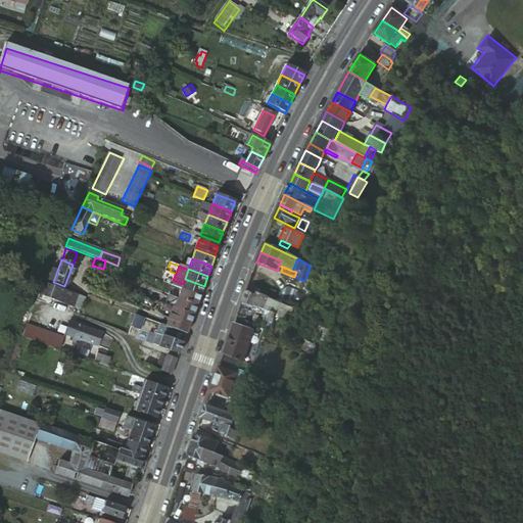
[(181,288),(200,295),(204,286),(185,279),(183,284),(181,288)]
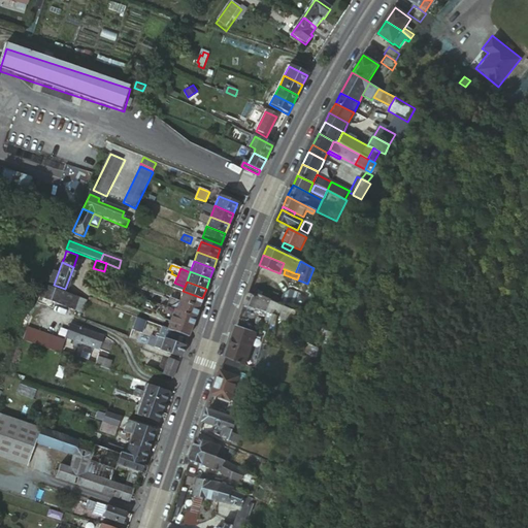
[(174,283),(173,288),(183,291),(185,287),(174,283)]
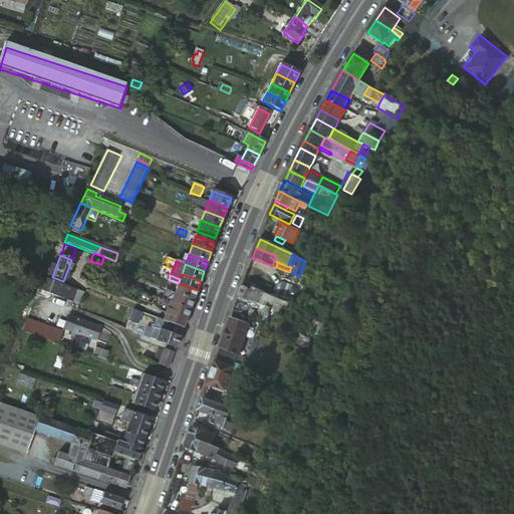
[(44,278),(38,290),(42,292),(47,279),(44,278)]
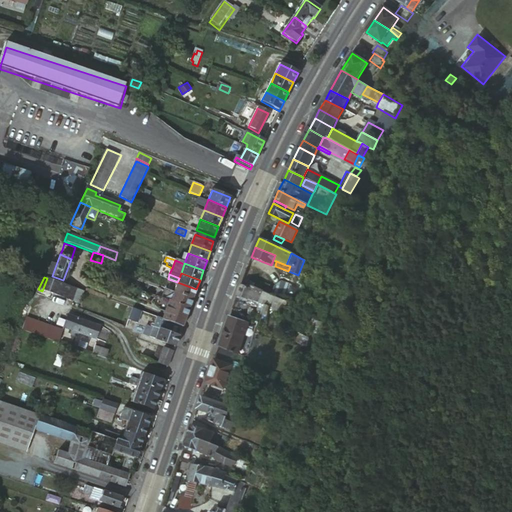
[(47,278),(42,291),(53,295),(58,282),(47,278)]
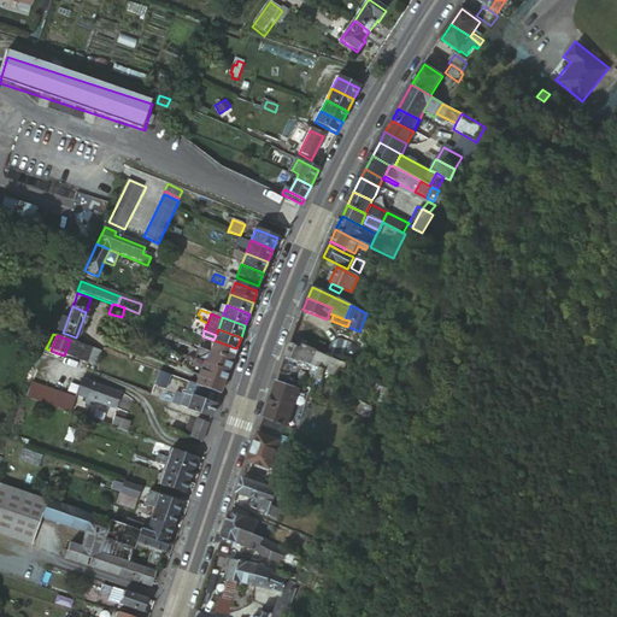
[(70,340),(64,356),(95,366),(100,351),(70,340)]
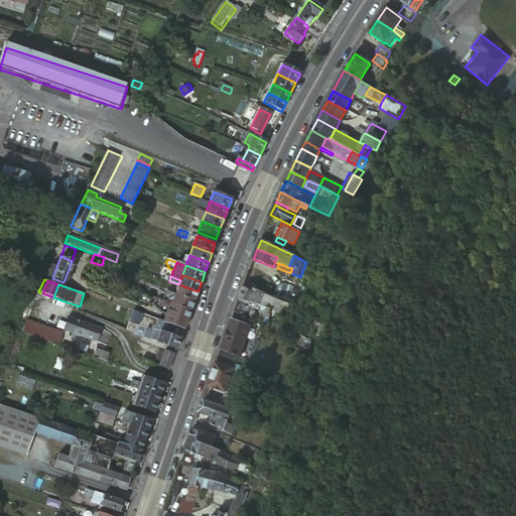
[(175,294),(195,300),(198,291),(178,284),(175,294)]
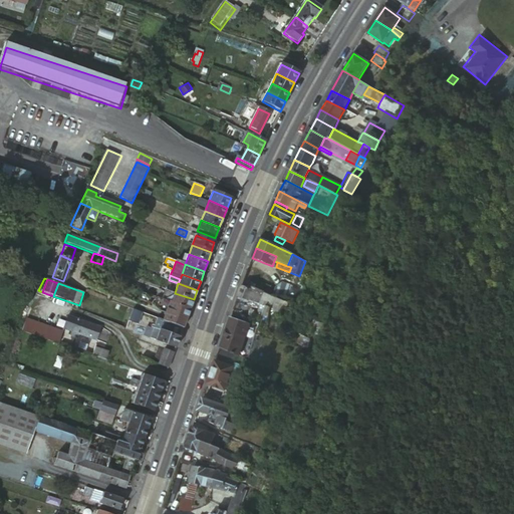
[(274,288),(271,297),(283,302),(289,287),(282,284),(280,290),(274,288)]
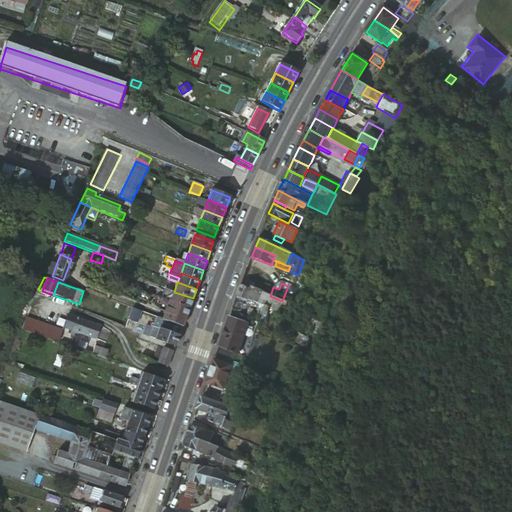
[(258,304),(262,293),(240,285),(237,296),(232,308),(249,317),(254,302),(258,304)]
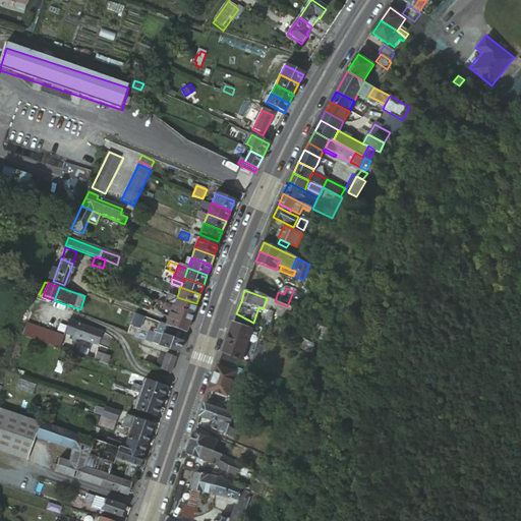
[(54,300),(43,296),(42,301),(52,305),(54,300)]
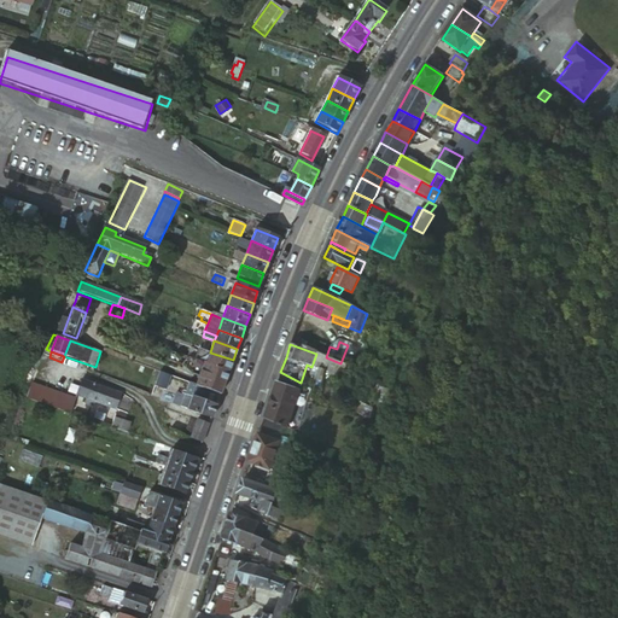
[(205,363),(228,372),(233,360),(210,353),(209,354),(205,363)]
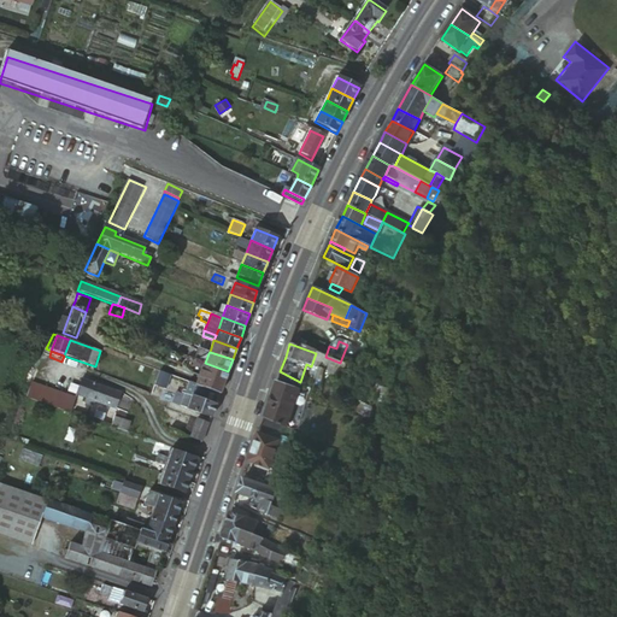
[(198,377),(222,387),(228,371),(205,363),(204,363),(198,377)]
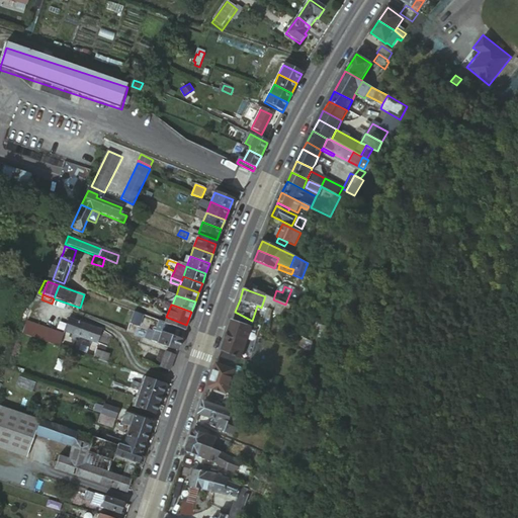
[(145,317),(135,313),(130,326),(140,330),(145,317)]
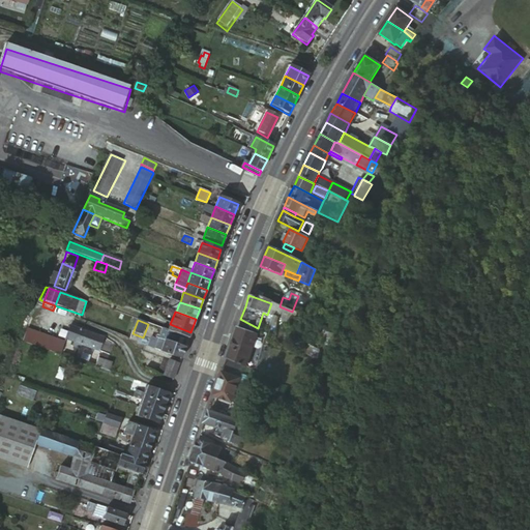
[(169,331),(188,339),(190,332),(170,324),(169,326),(168,331),(169,331)]
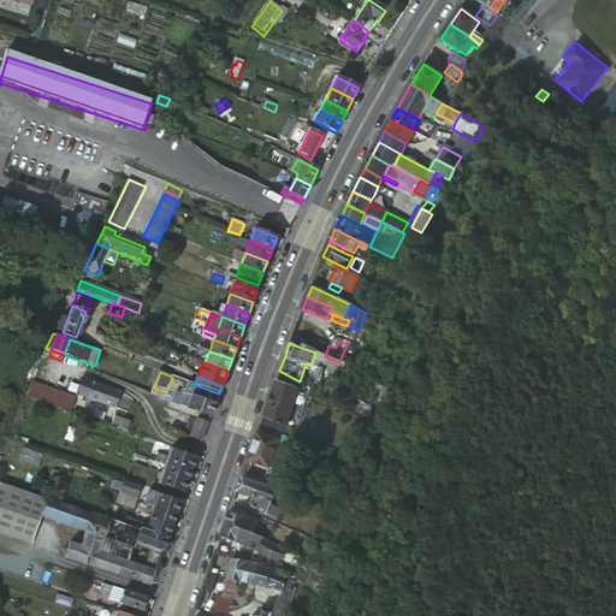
[(82,378),(76,395),(86,398),(92,383),(82,378)]
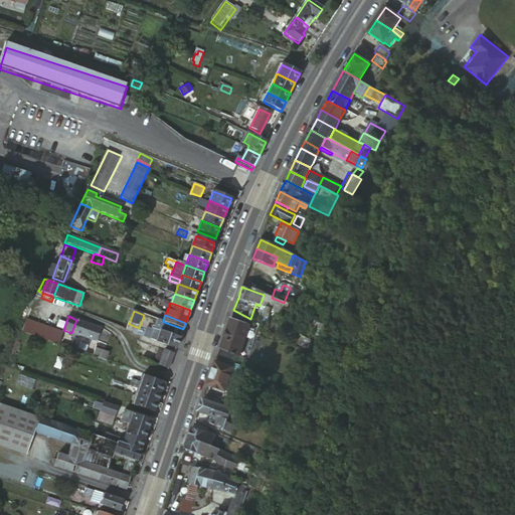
[(238,356),(249,325),(230,319),(219,350),(236,356),(238,356)]
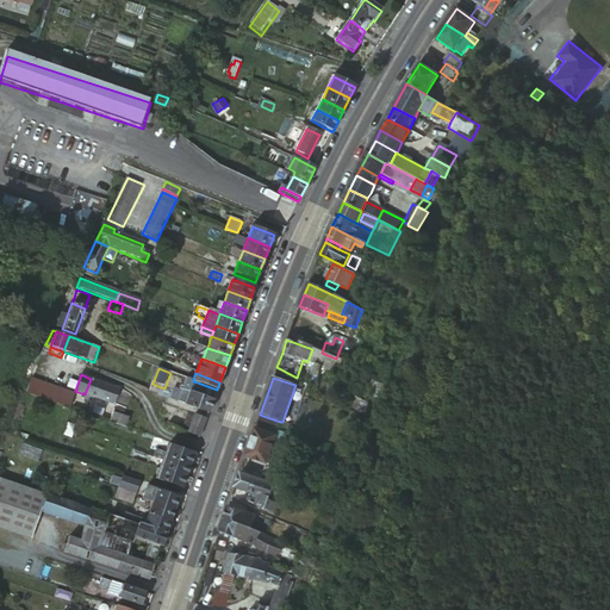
[(91,379),(85,394),(95,398),(113,405),(120,388),(91,379)]
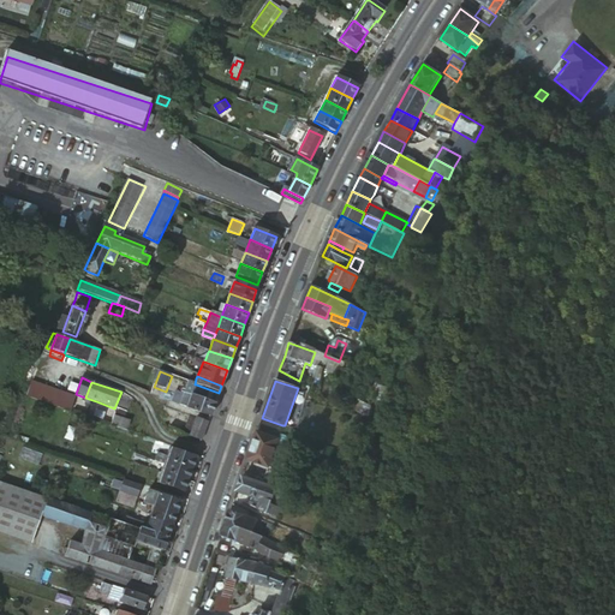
[(192,396),(196,384),(195,384),(189,382),(187,386),(185,394),(192,396)]
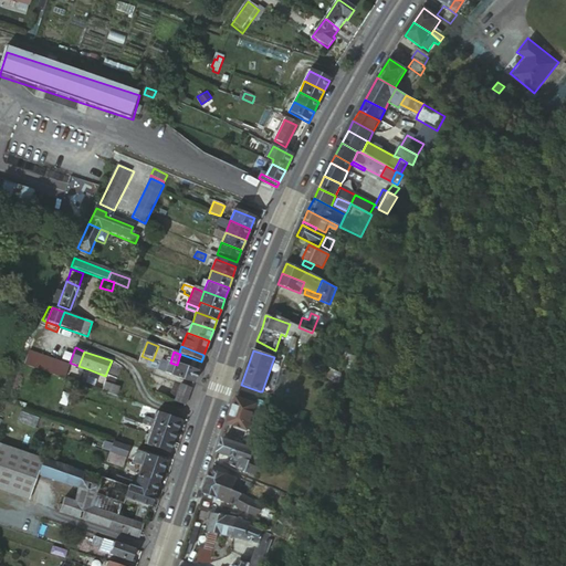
[(29,353),(23,366),(55,377),(60,363),(29,353)]
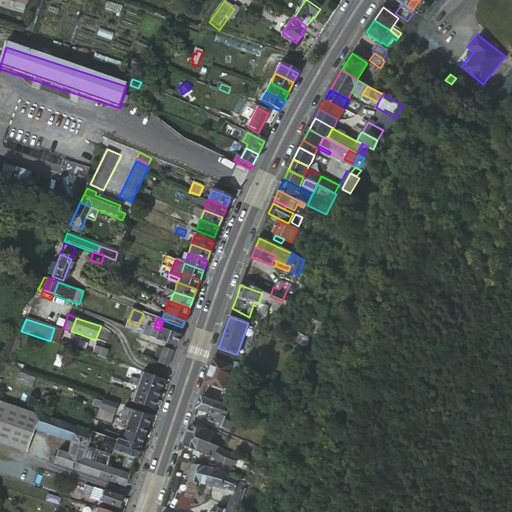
[(178,337),(182,327),(163,320),(160,330),(178,337)]
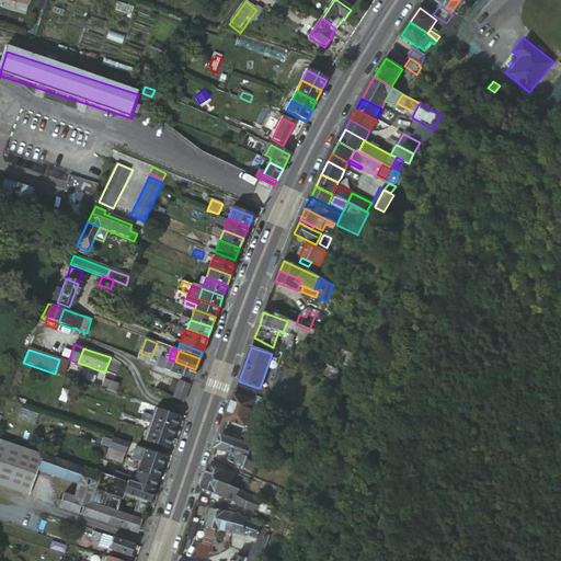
[(59,359),(55,374),(63,376),(67,363),(60,361),(59,359)]
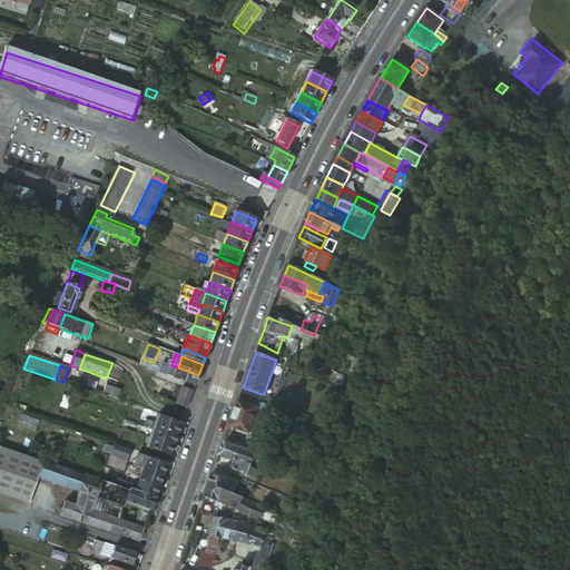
[(159,373),(167,376),(172,365),(163,365),(159,373)]
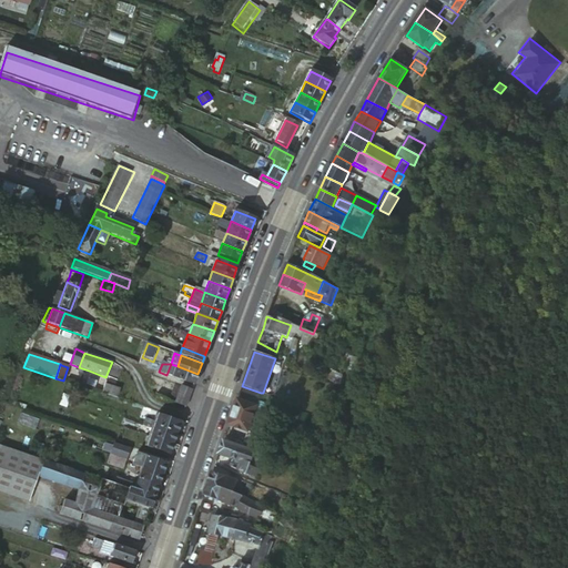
[(166,375),(173,377),(178,366),(171,364),(166,375)]
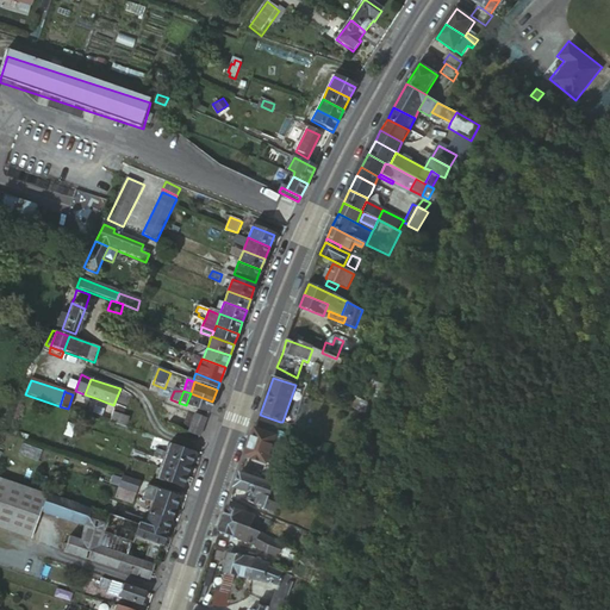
[(209,414),(212,402),(191,393),(186,405),(185,406),(209,414)]
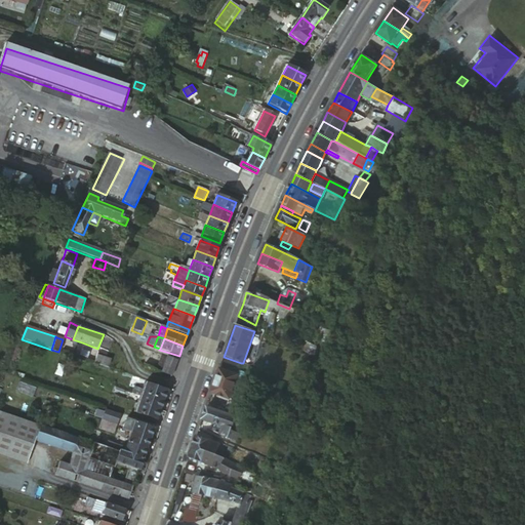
[(95,364),(111,369),(113,362),(97,357),(95,364)]
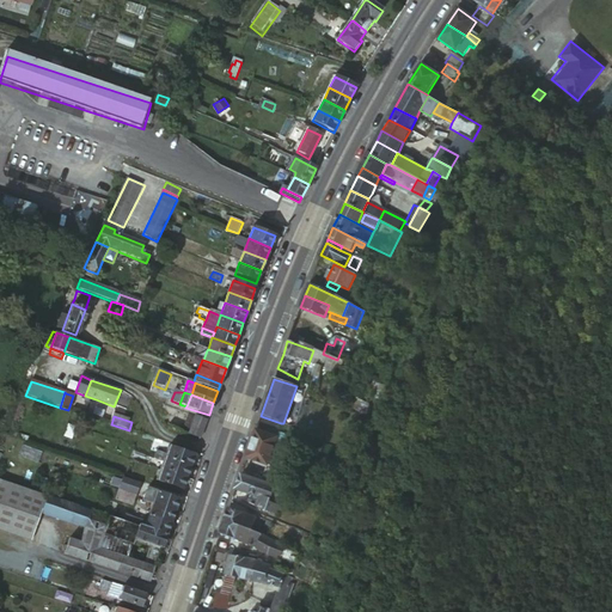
[(183,433),(188,435),(195,418),(189,416),(183,433)]
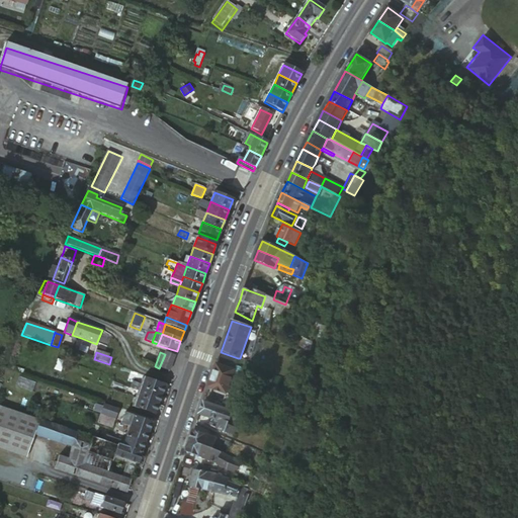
[(226,394),(238,358),(221,352),(208,387),(226,394)]
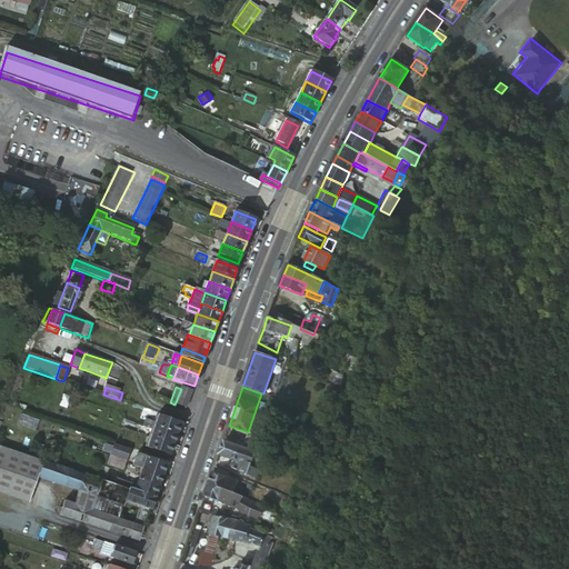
[(186,408),(192,391),(181,388),(181,389),(175,405),(186,408)]
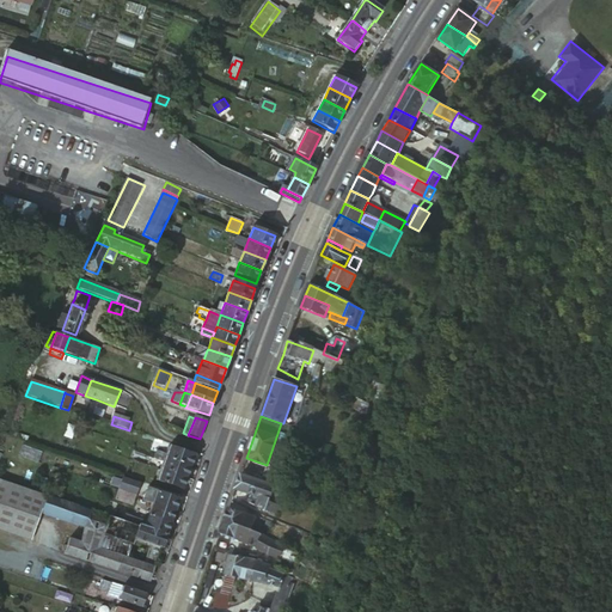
[(164,459),(189,467),(194,456),(169,447),(166,456),(164,459)]
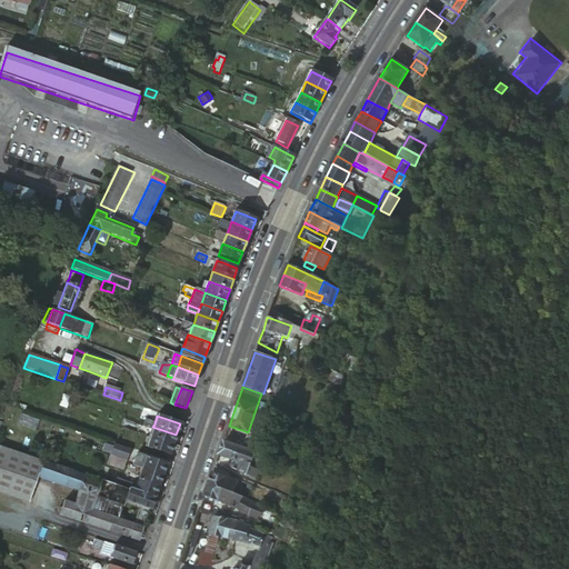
[(129,421),(126,428),(136,431),(139,425),(129,421)]
